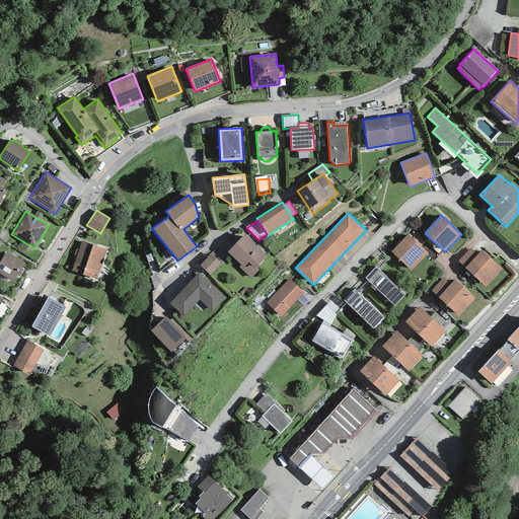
[(267,255),(244,234),(227,252),(241,265),(239,267),(250,278),(260,270),(256,267),(267,255)]
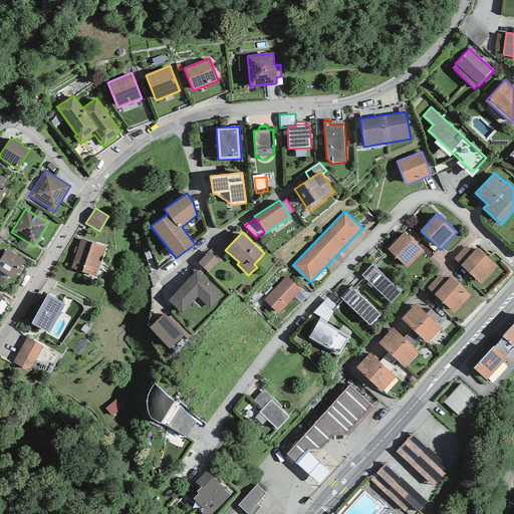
[(405,232),(388,249),(408,268),(424,251),(405,232)]
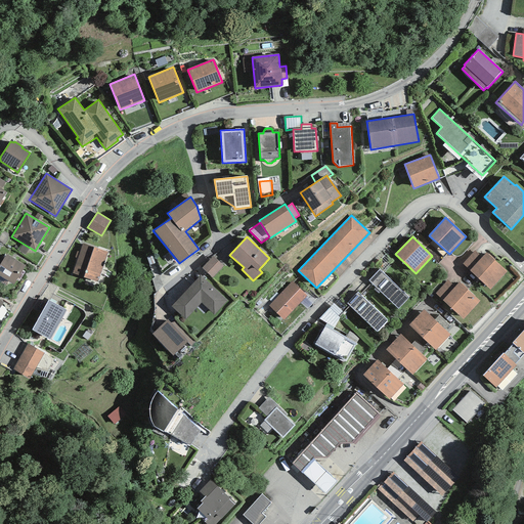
[(72,273),(97,281),(107,252),(82,244),(72,273)]
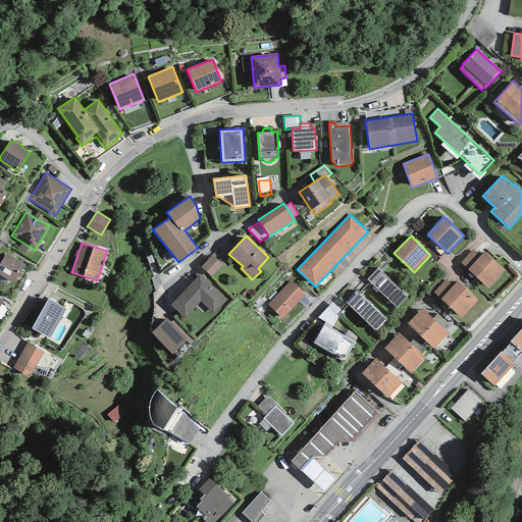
[(468,269),(480,257),(473,250),(461,263),(468,269)]
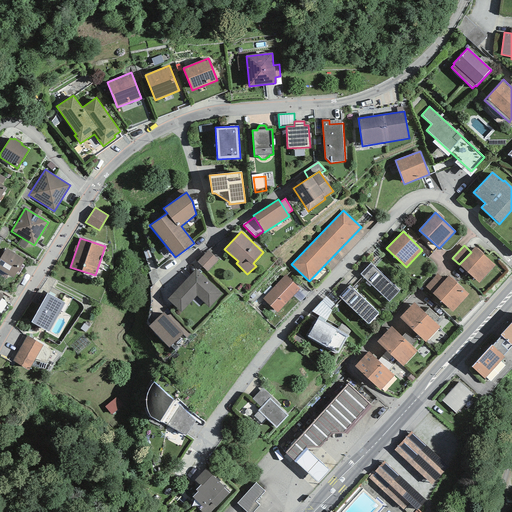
[(471,252),(459,264),(479,283),(495,265),(475,247),(471,252)]
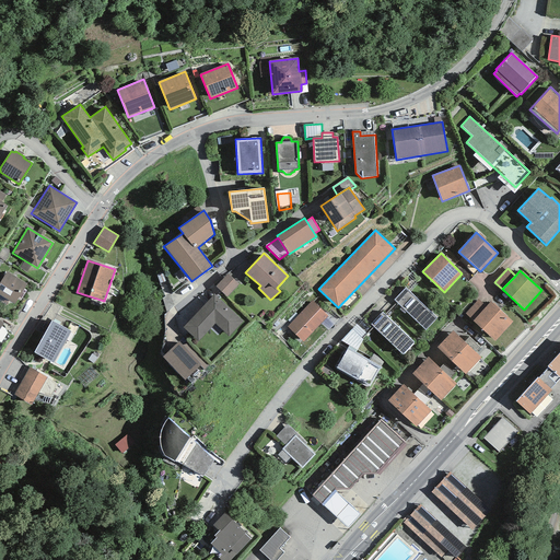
[(0,294),(14,304),(27,283),(7,271),(0,281),(0,294)]
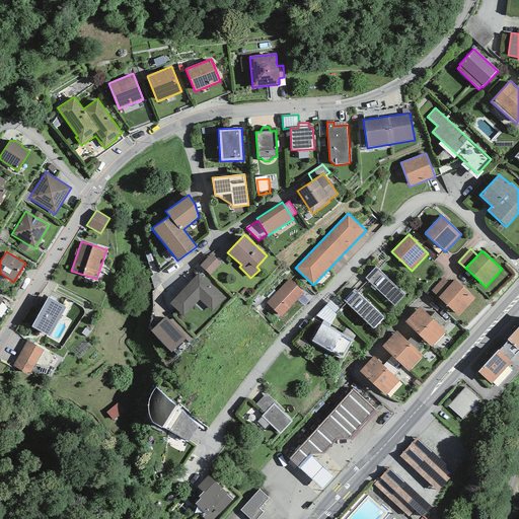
[(221,264),(211,253),(200,266),(210,276),(221,264)]
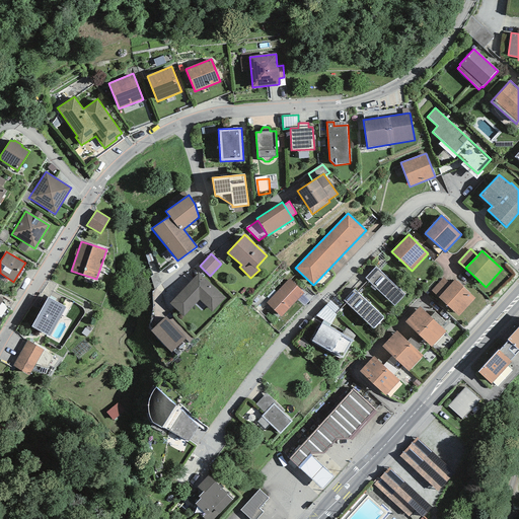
[(365,278),(394,306),(404,294),(376,267),(365,278)]
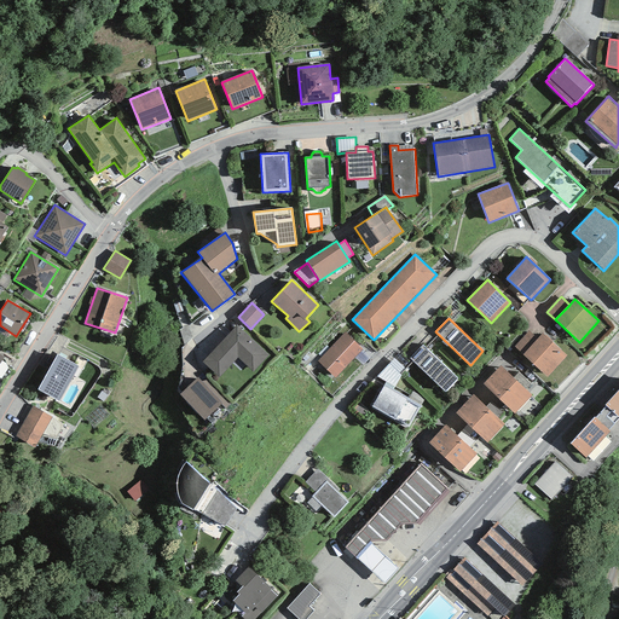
[(268,356),(236,325),(202,362),(219,377),(237,358),(253,372),(268,356)]
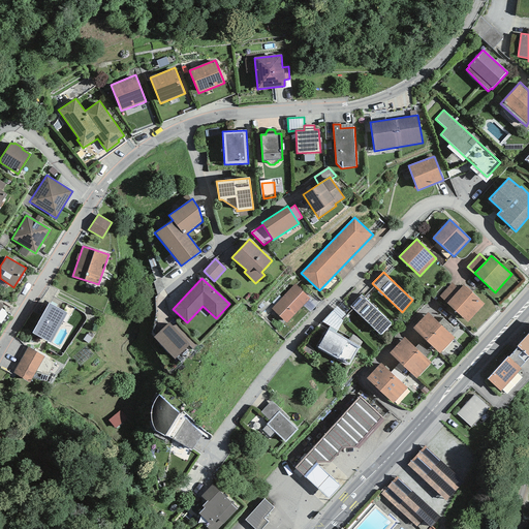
[(446,303),(459,290),(452,283),(439,297),(446,303)]
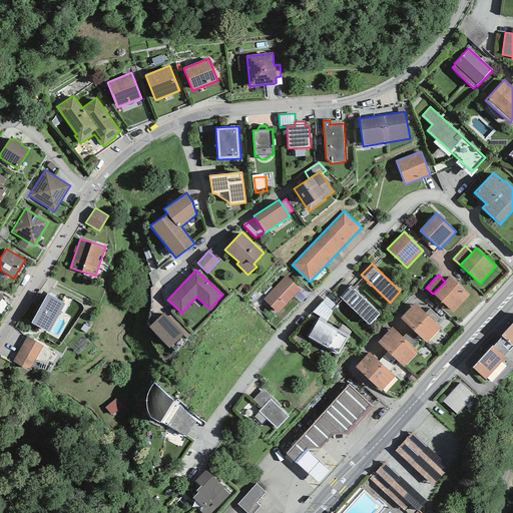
[(286,276),(263,300),(278,314),(301,290),(286,276)]
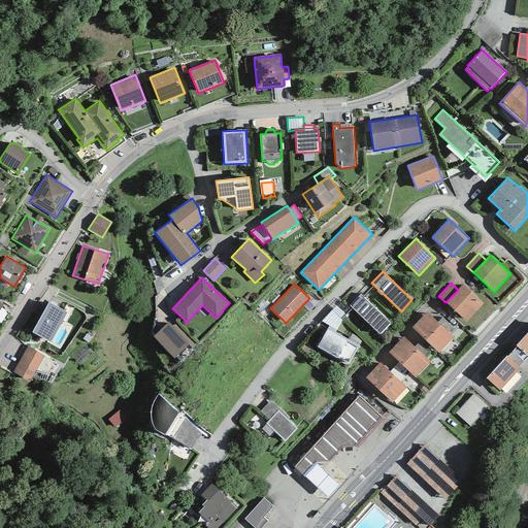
[(458,290),(446,302),(466,322),(484,303),(463,285),(458,290)]
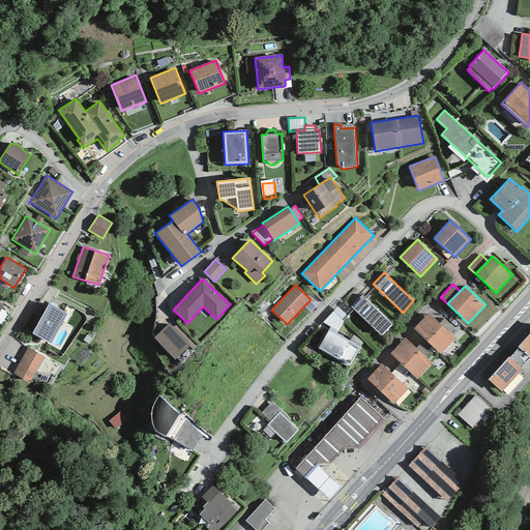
[(361,296),(351,307),(381,335),(392,324),(361,296)]
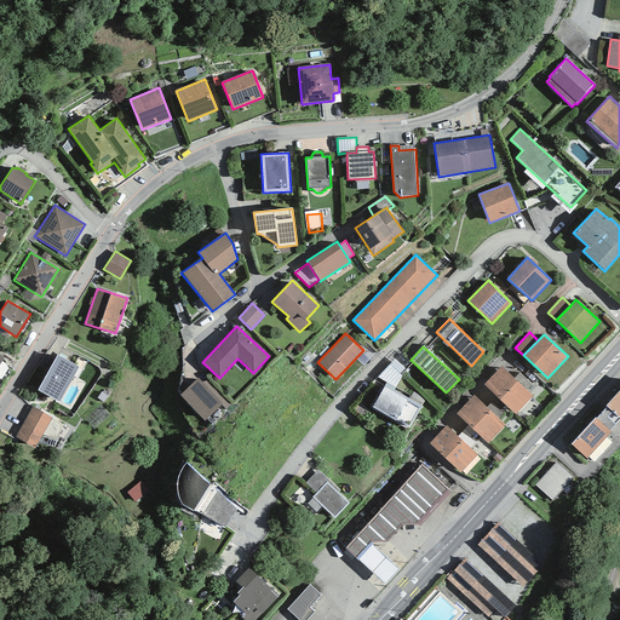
[(58,356),(38,389),(58,401),(79,368),(58,356)]
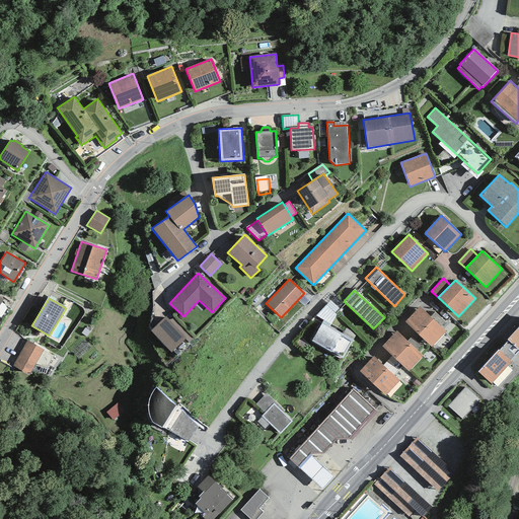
[(432,347),(446,331),(420,307),(405,322),(432,347)]
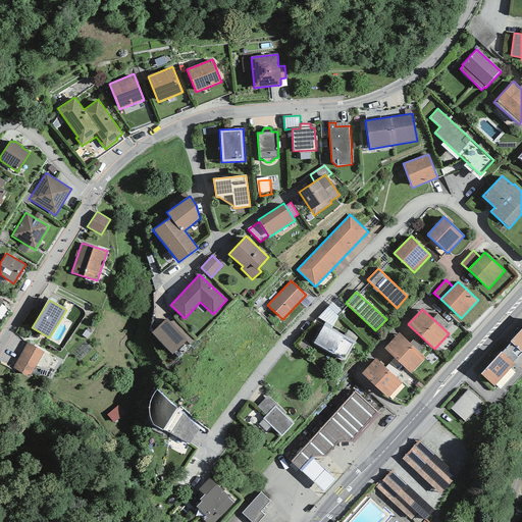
[(188,340),(166,318),(152,332),(172,354),(188,340)]
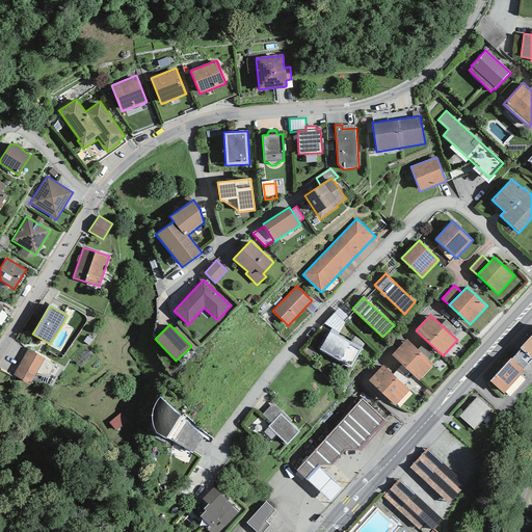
[(339,333),(331,328),(319,349),(350,368),(362,349),(338,335),(339,333)]
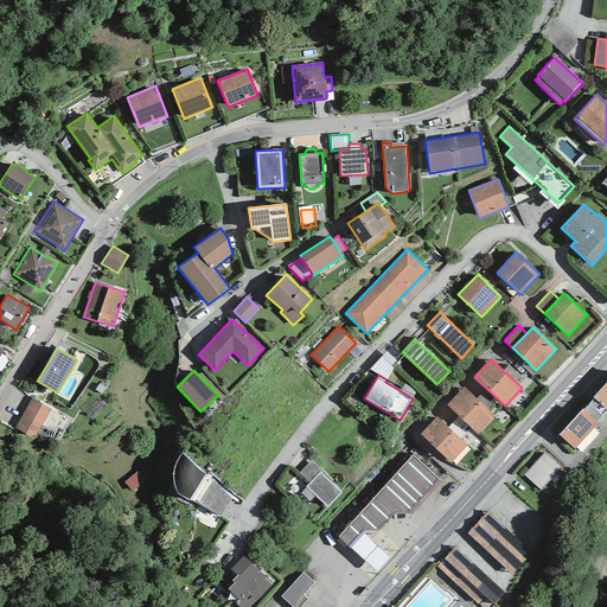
[(606,382),(594,397),(594,398),(606,409),(606,382)]
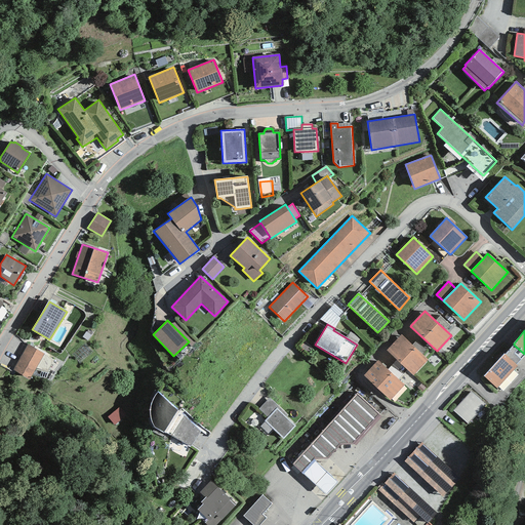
[(413,375),(428,360),(401,335),(387,351),(413,375)]
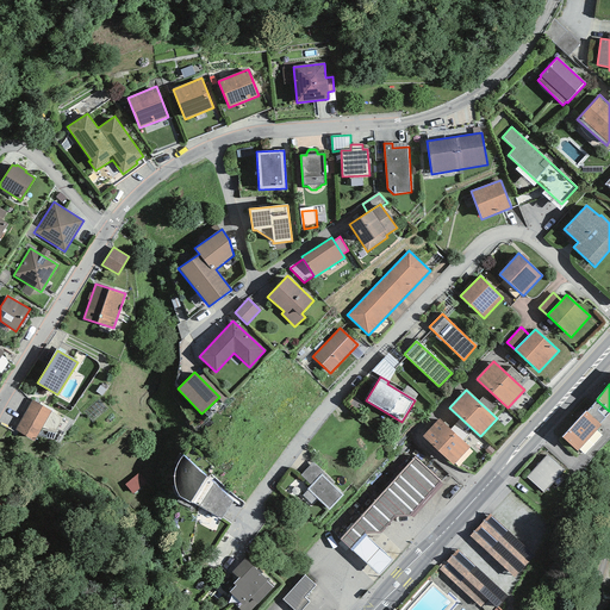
[(32,400),(14,429),(33,441),(51,412),(32,400)]
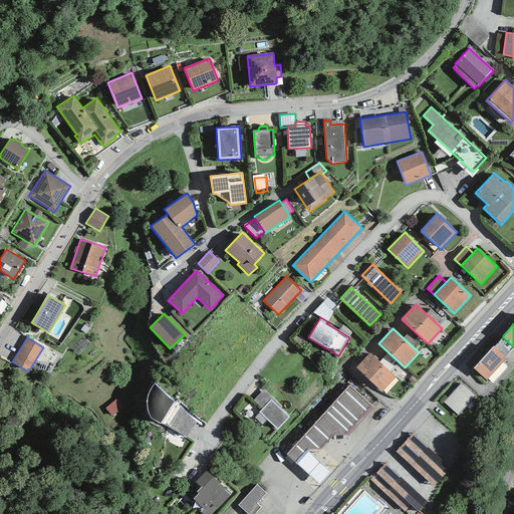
[(505,357),(513,346),(503,337),(494,347),(505,357)]
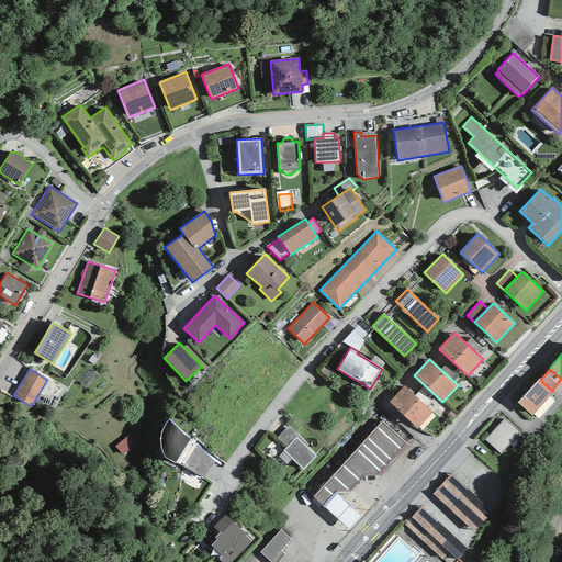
[(539,379),(518,403),(531,416),(553,392),(552,391),(540,380),(539,379)]
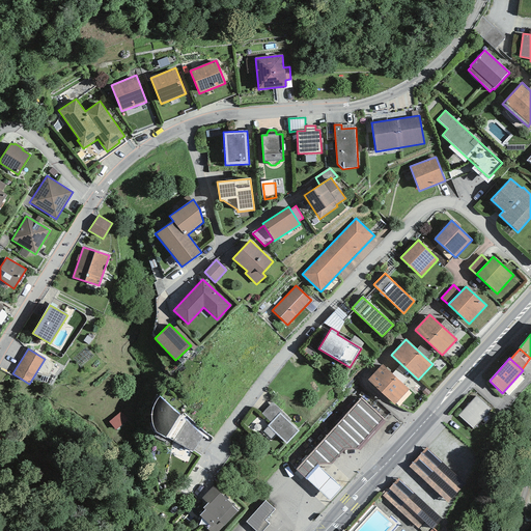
[(394,404),(409,389),(382,364),(367,380),(394,404)]
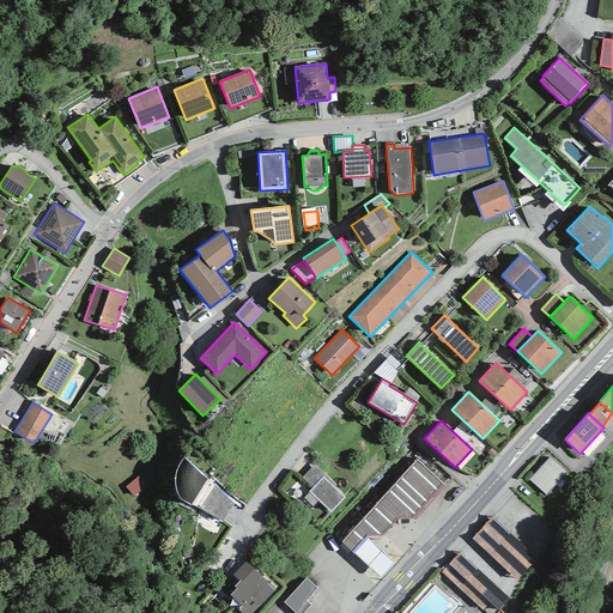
[(222,522),(235,502),(211,484),(213,481),(184,457),(183,459),(182,460),(180,463),(178,466),(177,469),(176,474),(175,478),(175,483),(175,486),(176,492),(178,497),(180,499),(213,516),(212,517),(222,522)]
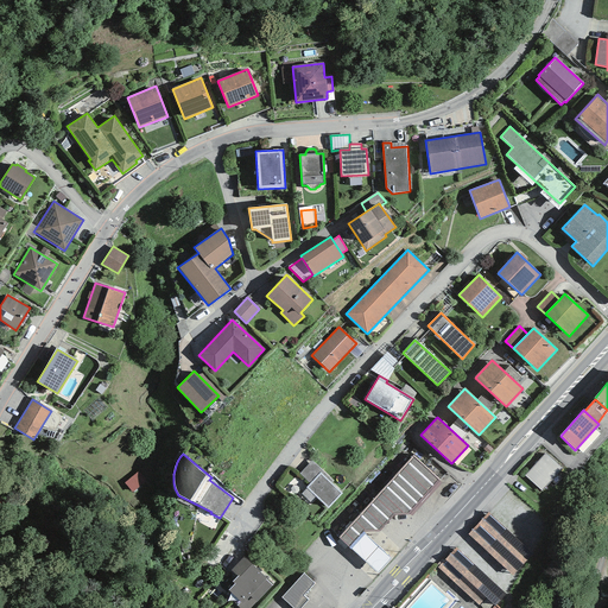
[(542,491),(562,468),(545,454),(525,476),(542,491)]
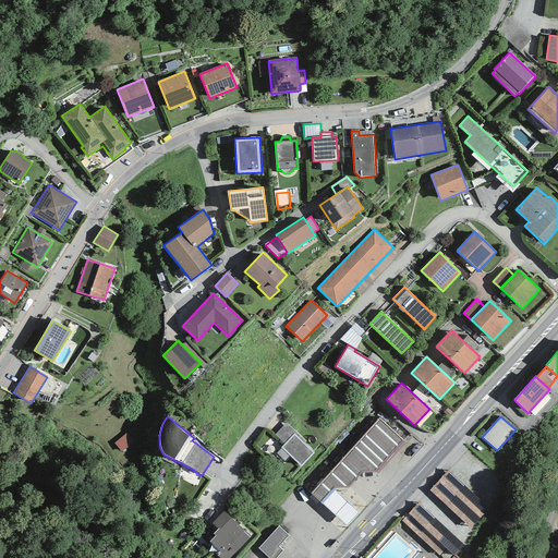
[(404,443),(378,417),(311,493),(320,502),(334,488),(348,488),(362,473),(376,472),(404,443)]
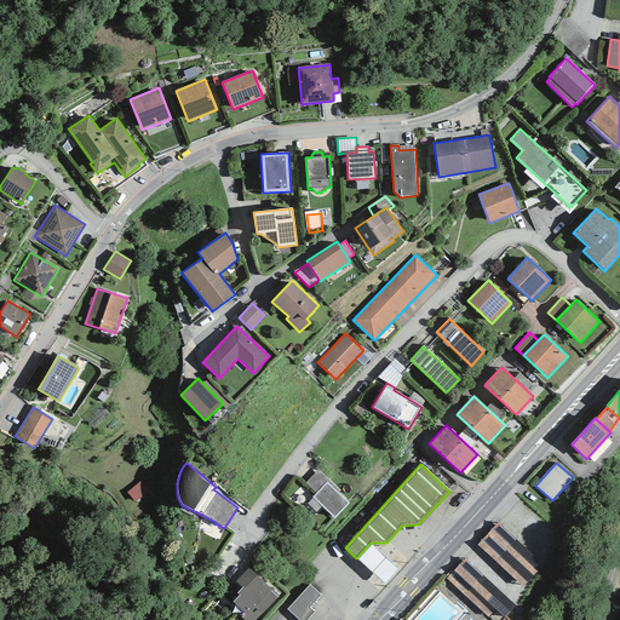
[(319,470),(305,483),(316,493),(313,498),(308,504),(316,512),(322,506),(334,518),(349,504),(338,493),(339,491),(319,470)]
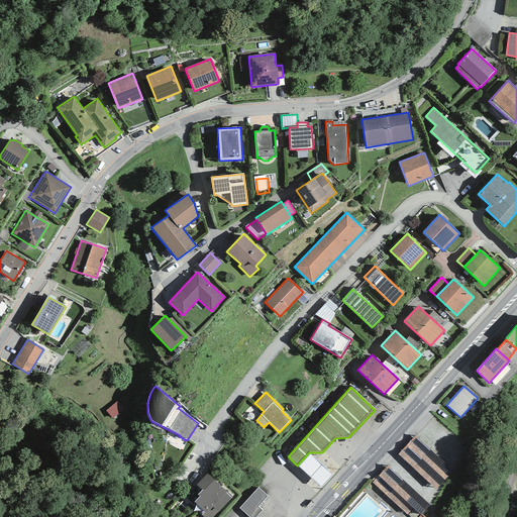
[(118,400),(106,411),(112,419),(125,409),(118,400)]
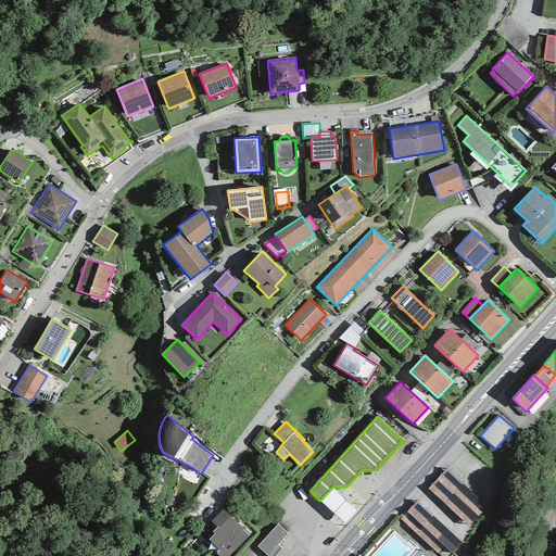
[(470,526),(488,506),(446,468),(429,488),(470,526)]
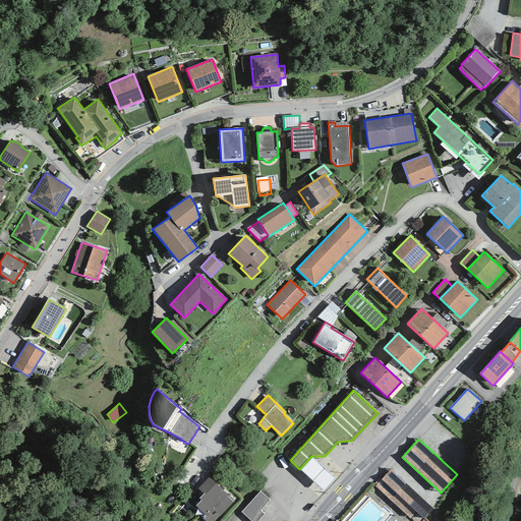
[(336,478),(311,456),(299,469),(324,491),(336,478)]
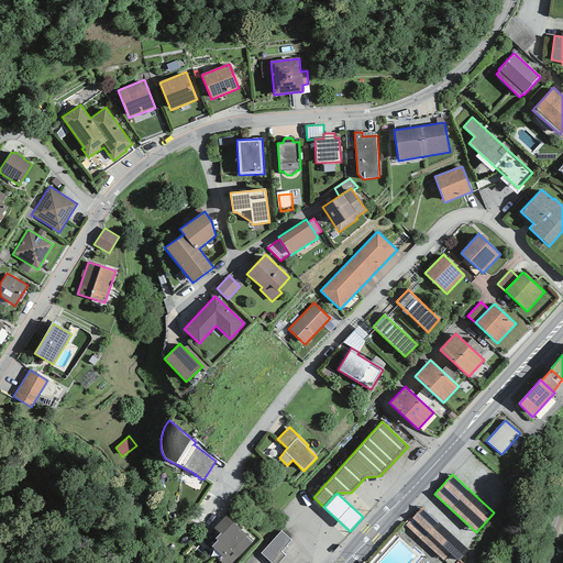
[(465,547),(422,506),(411,517),(456,558),(465,547)]
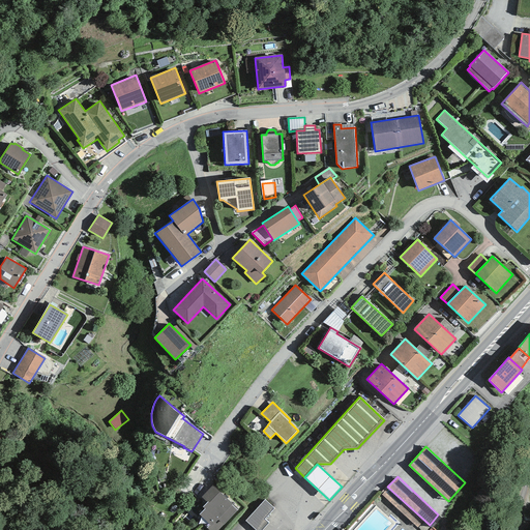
[(212,486),(201,497),(207,502),(203,507),(205,508),(199,514),(209,525),(206,528),(208,529),(217,529),(238,509),(212,486)]
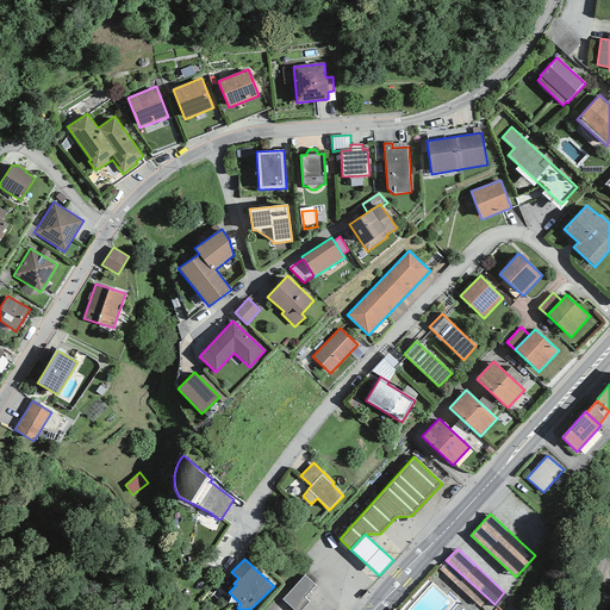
[(490,609),(495,604),(446,560),(440,568),(484,609),(490,609)]
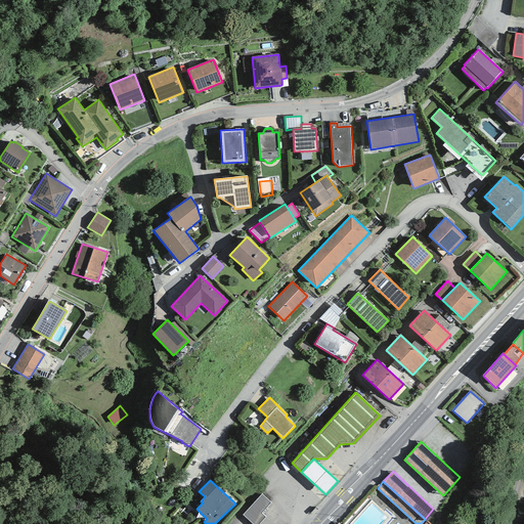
[(261,494),(243,515),(253,523),(259,523),(266,517),(262,513),(271,503),(261,494)]
